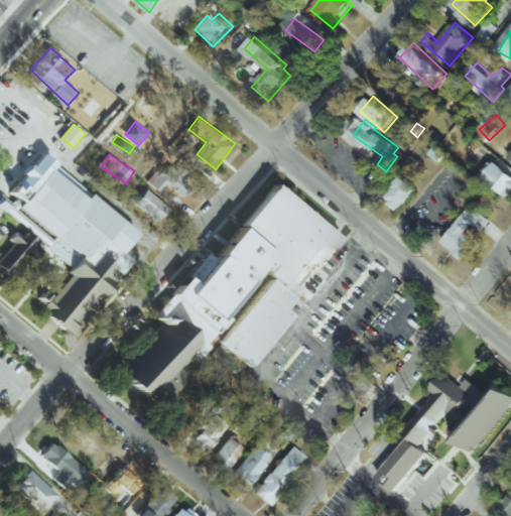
[(185,181),(190,176),(169,159),(151,182),(164,194),(170,185),(185,198),(194,187),(185,181)]
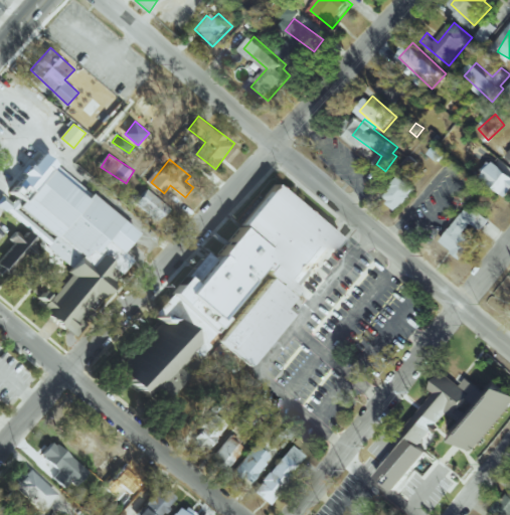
[(509,170),(497,162),(486,178),(509,195),(509,170)]
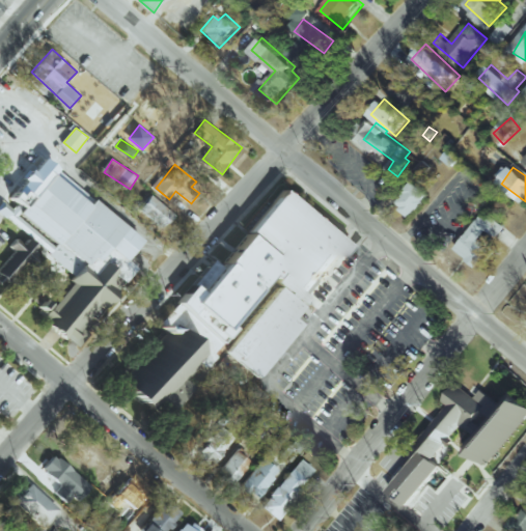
[(145,239),(56,170),(34,197),(23,189),(15,199),(20,203),(16,210),(5,202),(0,210),(0,213),(81,276),(47,320),(81,347),(89,337),(82,331),(103,304),(108,308),(138,268),(128,260),(145,239)]
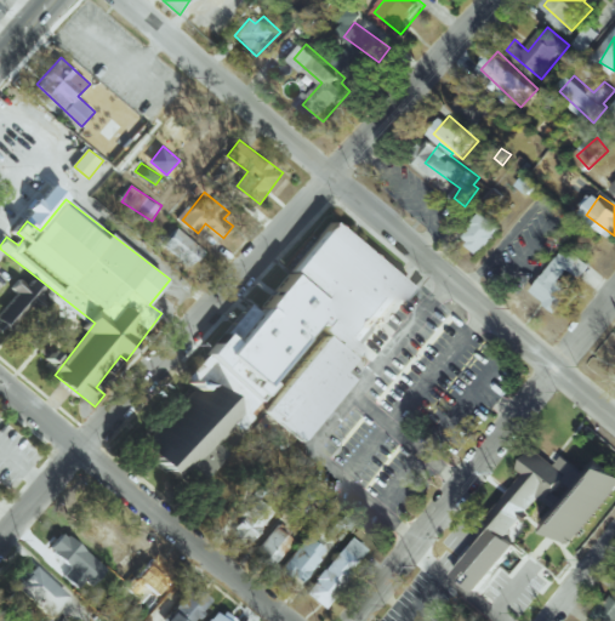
[(487,252),(507,227),(489,211),(467,238),(487,252)]
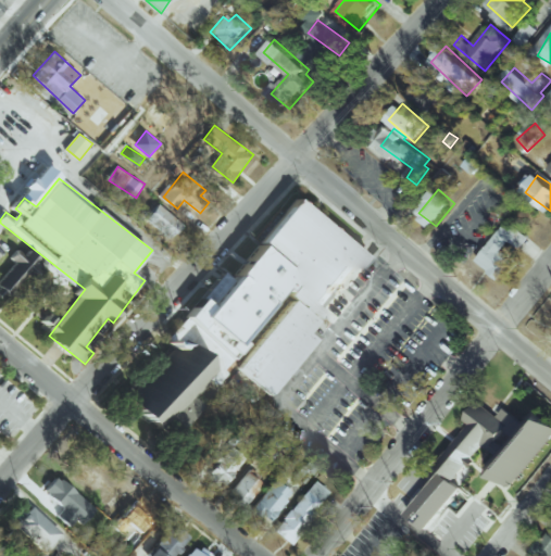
[(368,255),(297,199),(263,243),(304,276),(289,295),(292,299),(237,369),(272,395),(315,339),(309,333),(368,255)]
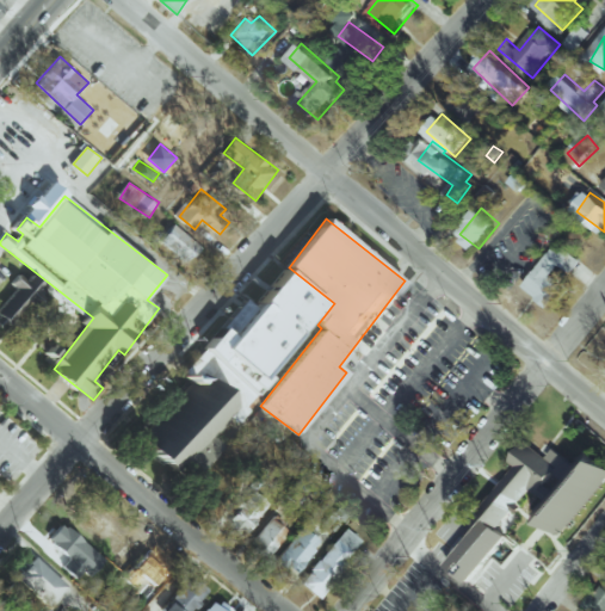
[(162,241),(191,264),(204,247),(176,224),(162,241)]
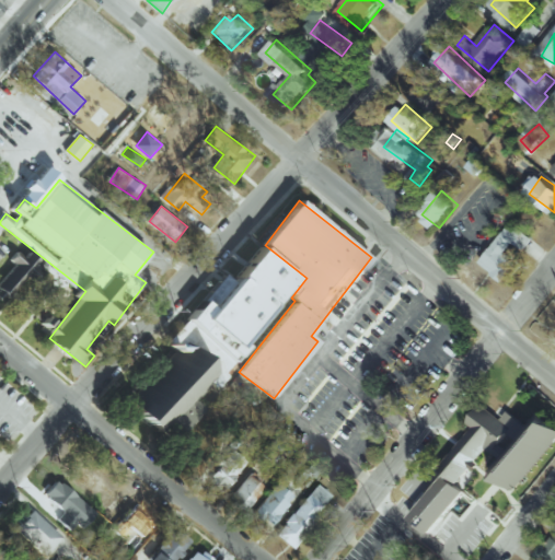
[(539,238),(516,222),(485,265),(508,280),(522,259),(512,252),(519,243),(530,251),(539,238)]
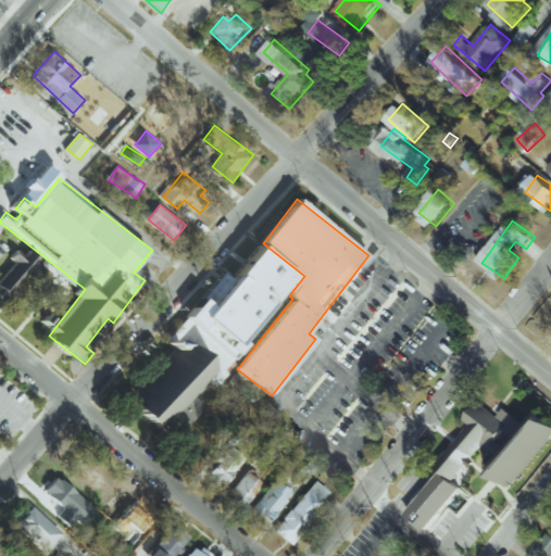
[(217,301),(207,293),(186,320),(236,357),(247,342),(246,341),(297,274),(260,245),(217,301)]
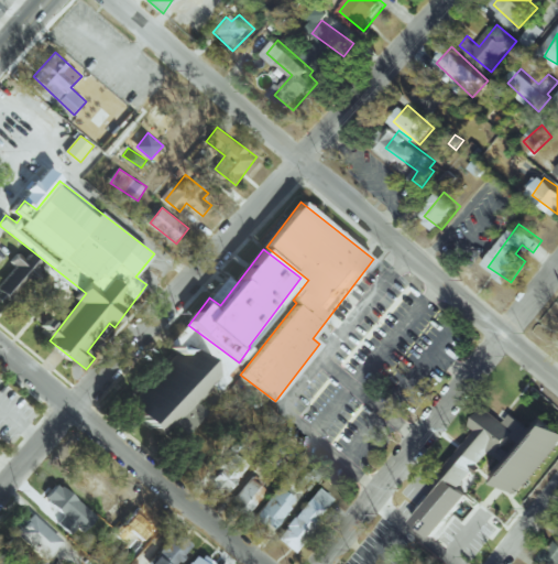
[(225,373),(199,353),(204,347),(193,337),(184,346),(131,408),(176,446),(207,411),(199,403),(225,373)]
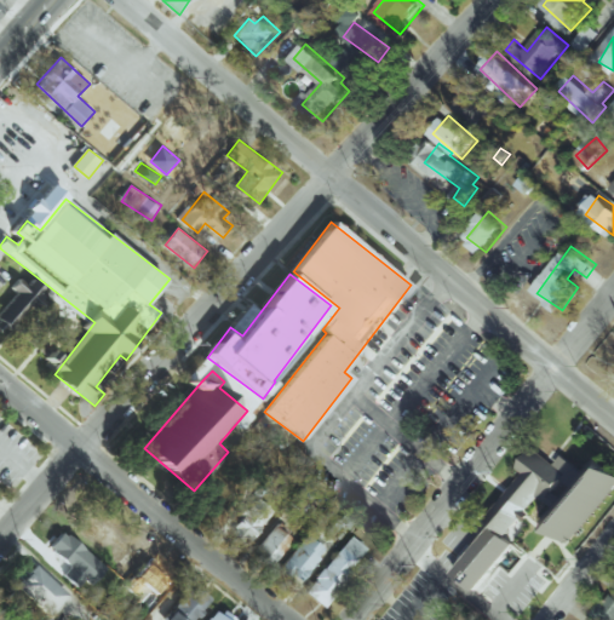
[(574,543),(613,492),(613,468),(600,457),(587,471),(568,455),(562,464),(540,447),(524,468),(531,472),(494,518),(500,523),(460,574),(483,591),(521,543),(512,535),(527,517),(529,518),(546,497),(558,506),(546,521),(574,543)]
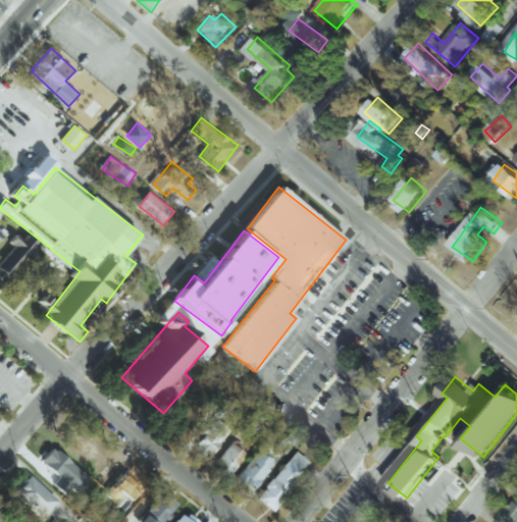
[(197,447),(211,458),(234,430),(219,419),(197,447)]
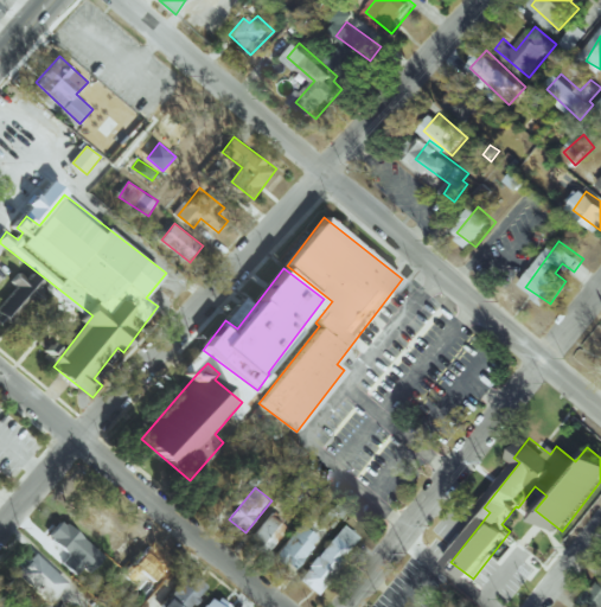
[(292,529),(274,515),(254,538),(270,553),(292,529)]
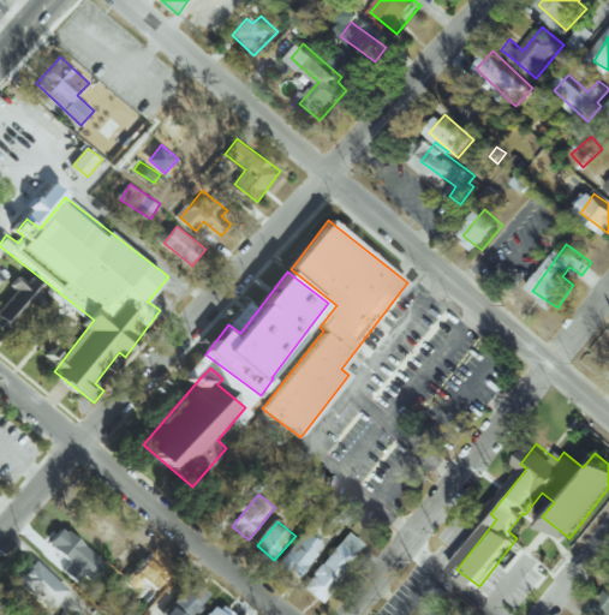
[(281,565),(302,580),(327,544),(306,530),(281,565)]
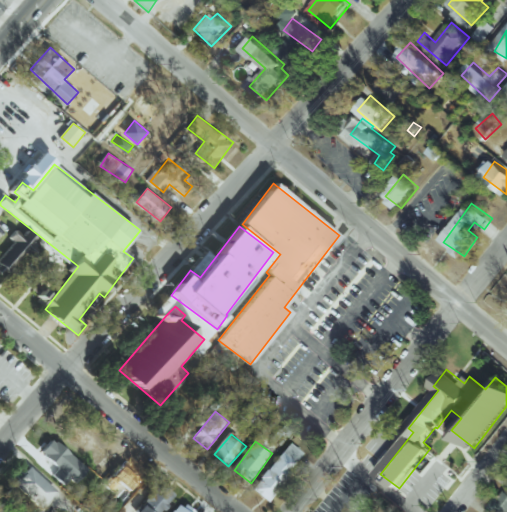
[(254,487),(269,500),(308,455),(294,443),(254,487)]
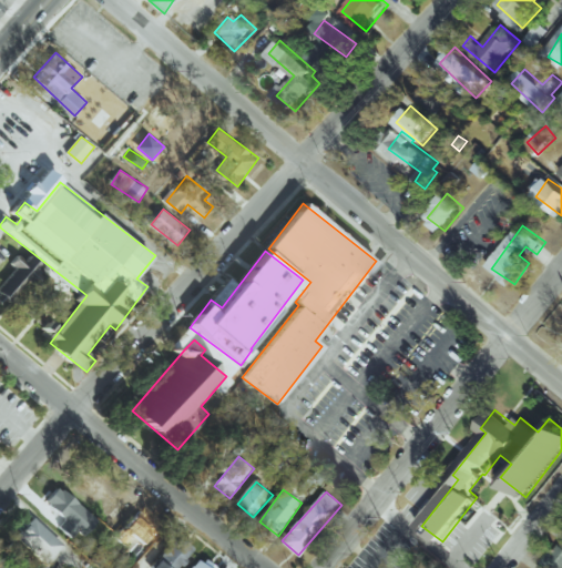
[(118,536),(128,545),(135,537),(132,534),(135,529),(147,540),(161,526),(143,509),(118,536)]
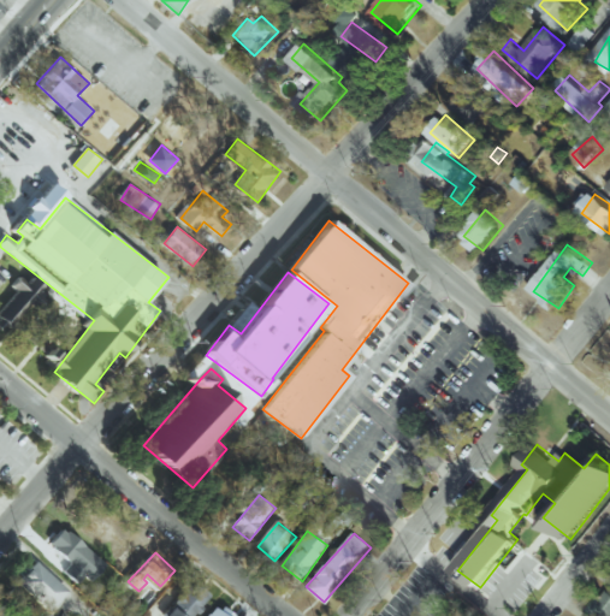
[(19,582),(52,611),(71,591),(39,561),(19,582)]
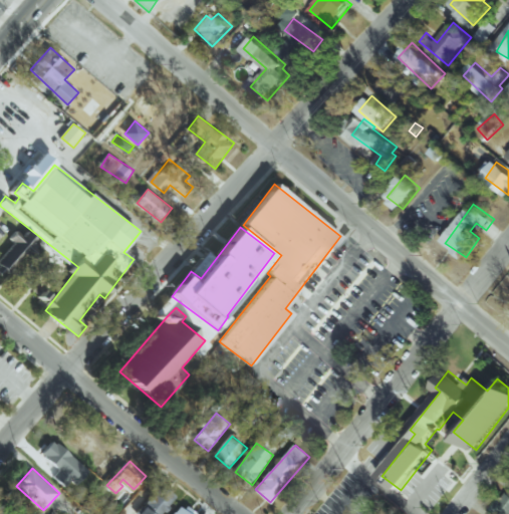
[(138,513),(165,513),(179,497),(163,484),(138,513)]
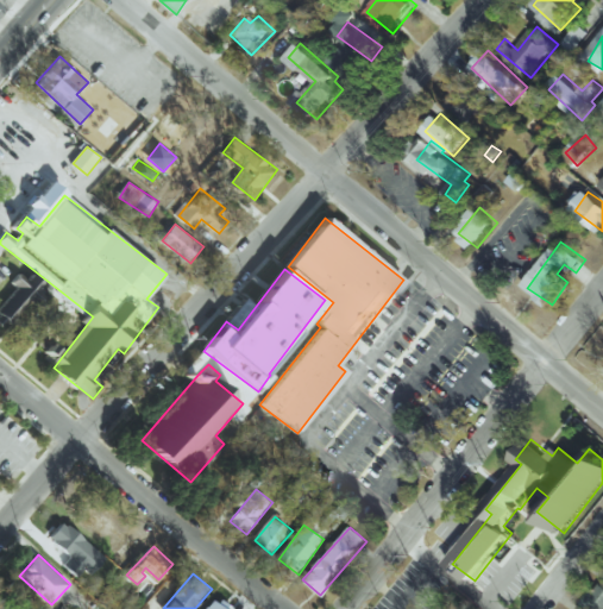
[(596,608),(602,608),(602,585),(588,602),(596,608)]
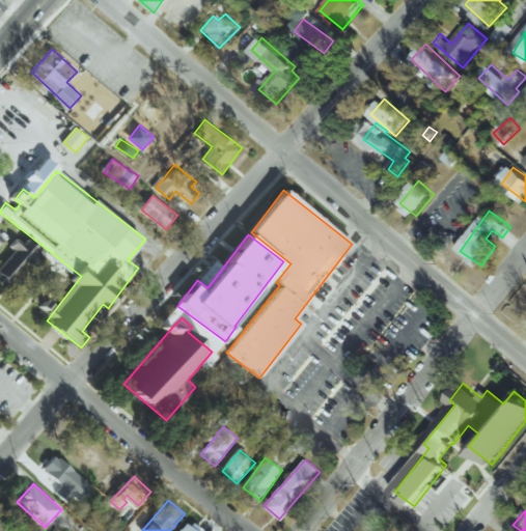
[(177,530),(202,530),(188,520),(177,530)]
